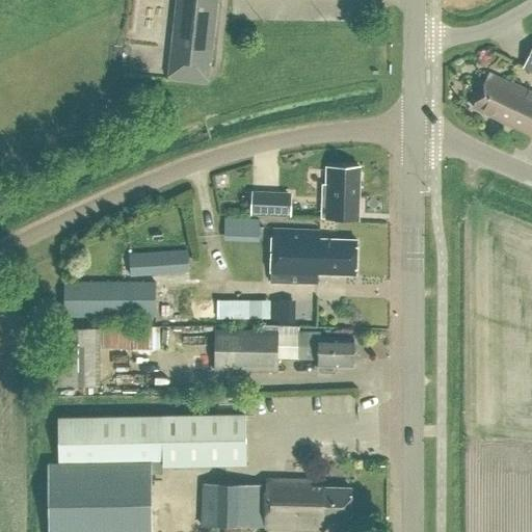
[(178,0),(170,79),(208,82),(215,0),(178,0)]
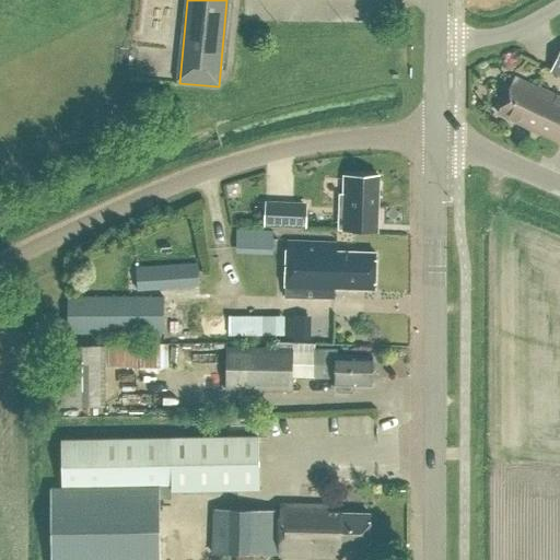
[(559,78),(559,48),(549,72),(559,78)]
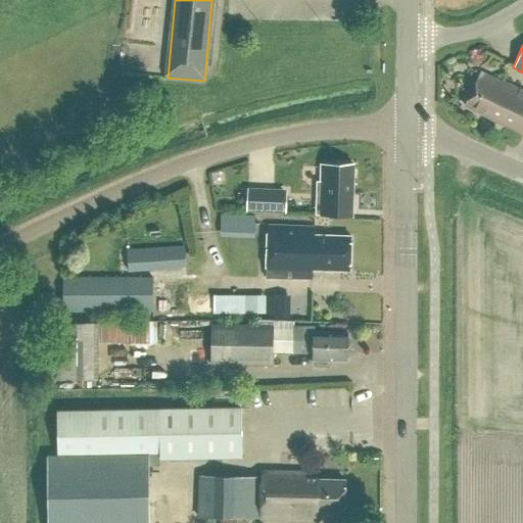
[(522,132),(522,90),(482,69),(466,103),(522,132)]
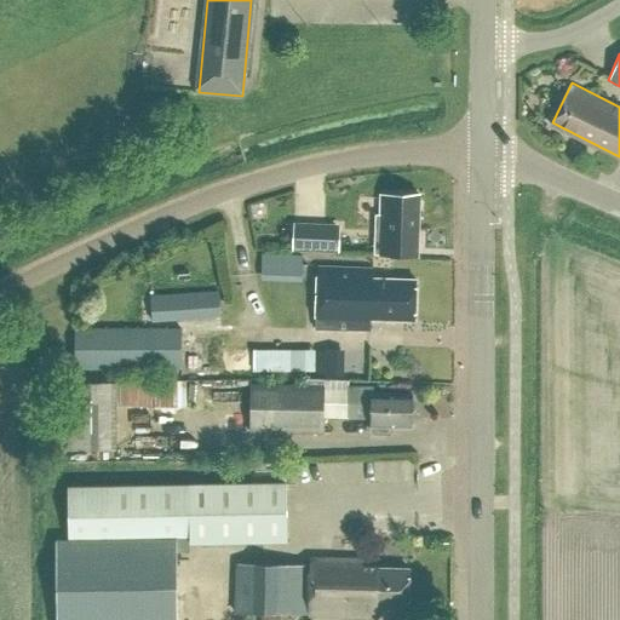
[(375,214),(374,256),(420,257),(422,195),(382,194),(380,214),(375,214)]
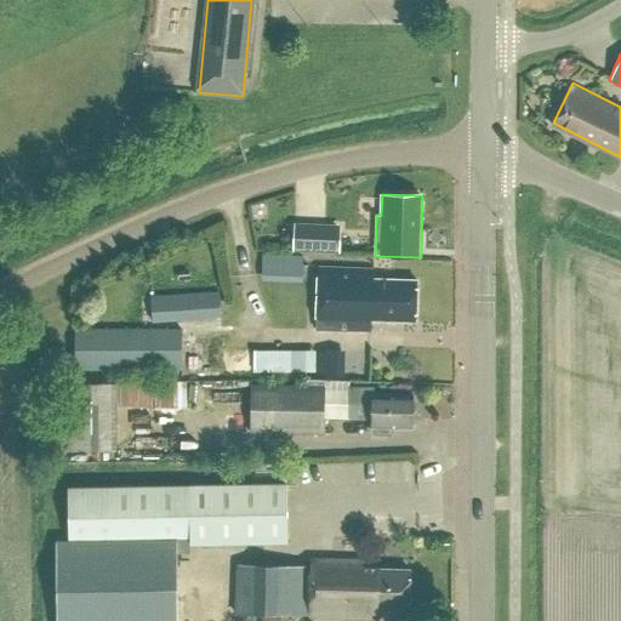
[(296,252),(339,254),(341,224),(297,223),(296,252)]
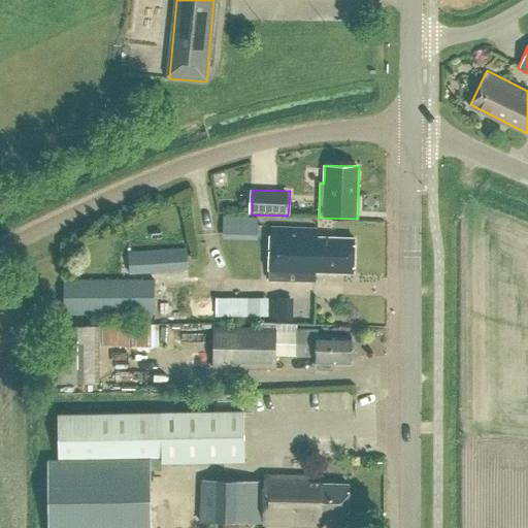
[(234,215),(233,234),(267,235),(268,216),(234,215)]
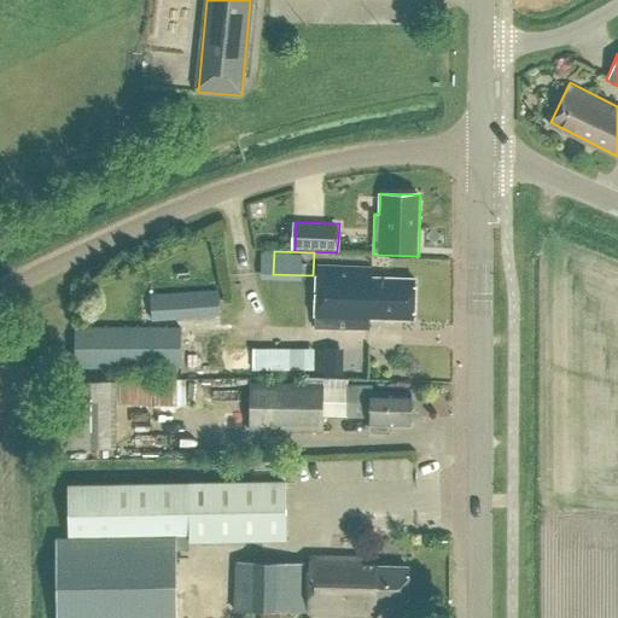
[(415,322),(417,280),(374,279),(374,268),(318,266),(316,326),(371,327),(371,321),(415,322)]
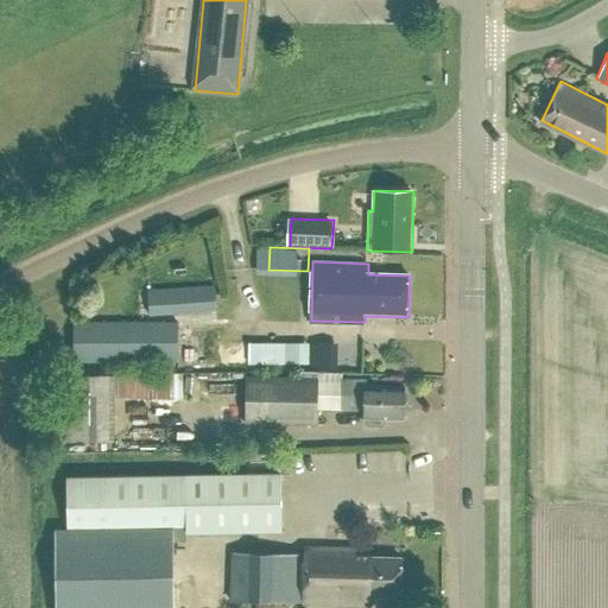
[(147,317),(214,312),(213,284),(146,289),(147,317)]
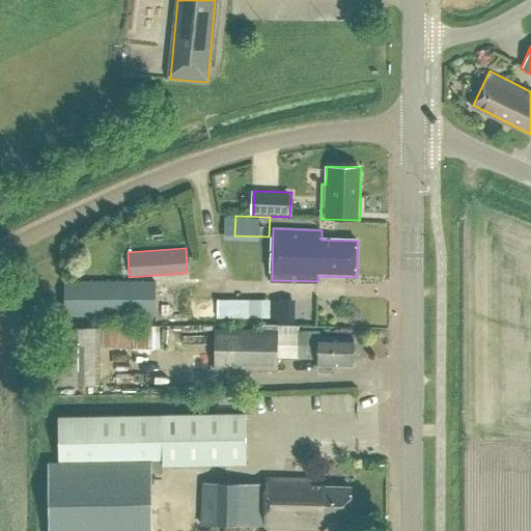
[(155,317),(156,281),(66,280),(65,316),(155,317)]
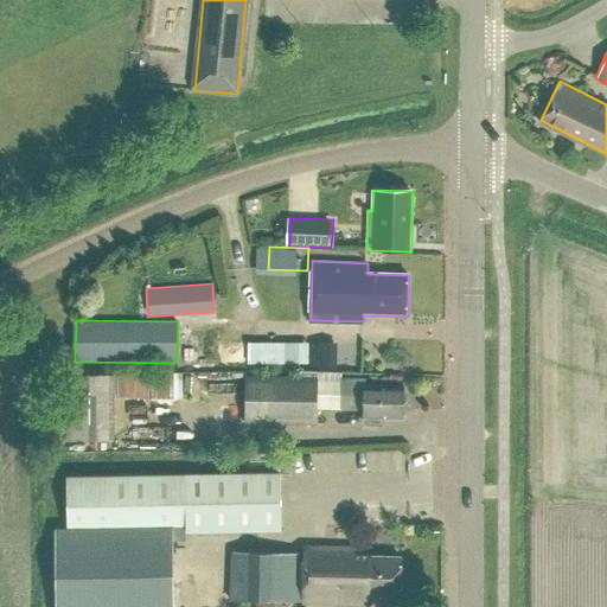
[(349,337),(349,353),(364,353),(365,337),(349,337)]
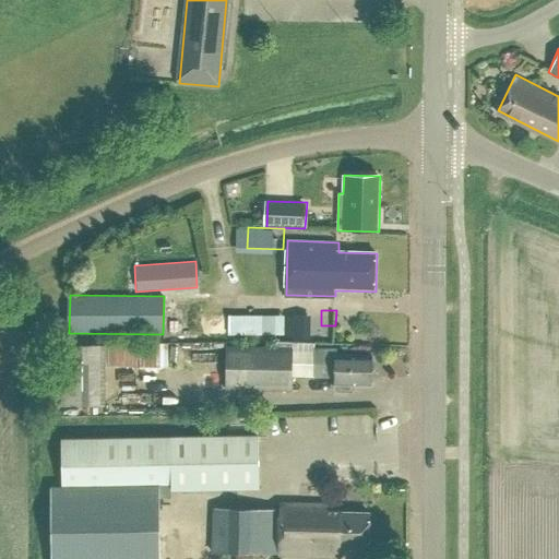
[(268,325),(268,332),(288,332),(288,312),(241,312),(241,325),(268,325)]
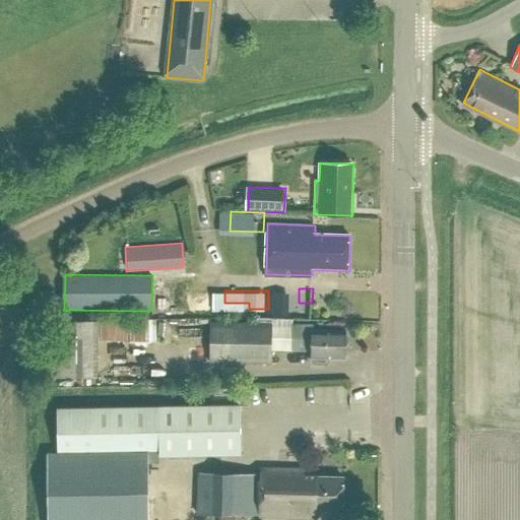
[(58,319),(58,377),(98,378),(99,320),(58,319)]
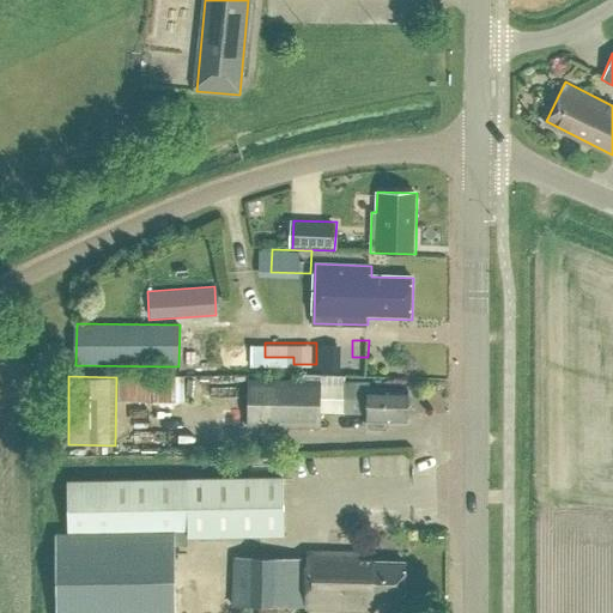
[(303,381),(248,380),(247,428),(320,429),(321,413),(346,413),(346,417),(369,417),(369,423),(407,423),(407,392),(369,392),(369,383),(345,382),(345,377),(303,376),(303,381)]
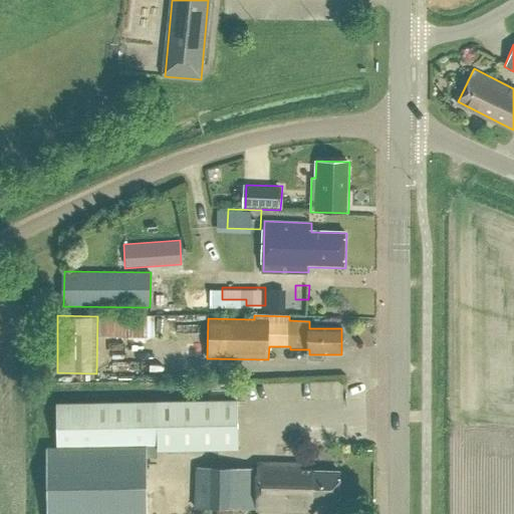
[(161,374),(161,382),(173,382),(173,374),(161,374)]
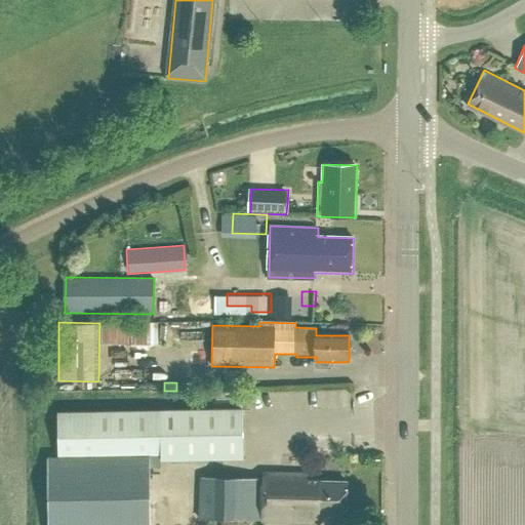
[(341,384),(341,398),(358,397),(358,382),(341,384)]
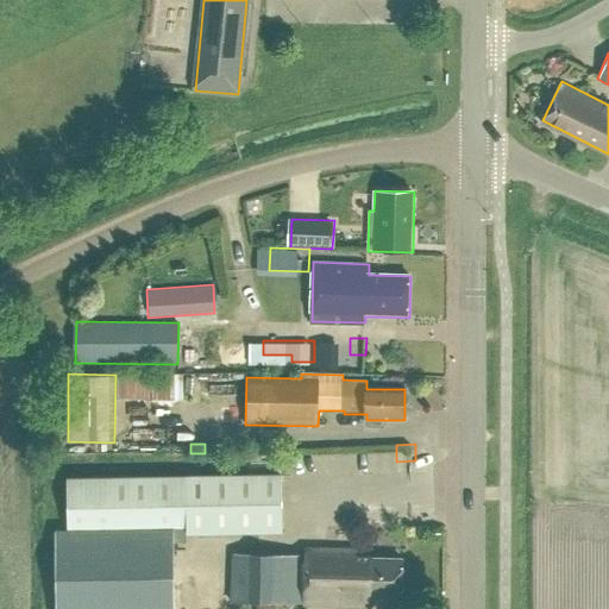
[(283,533),(282,473),(67,477),(67,531),(187,529),(187,534),(283,533)]
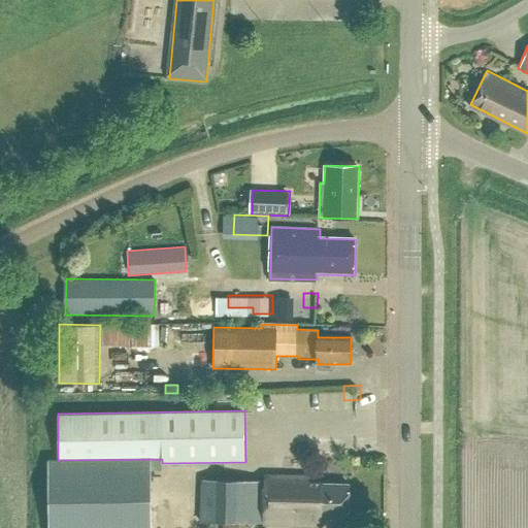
[(46,527),(151,527),(151,461),(46,462),(46,527)]
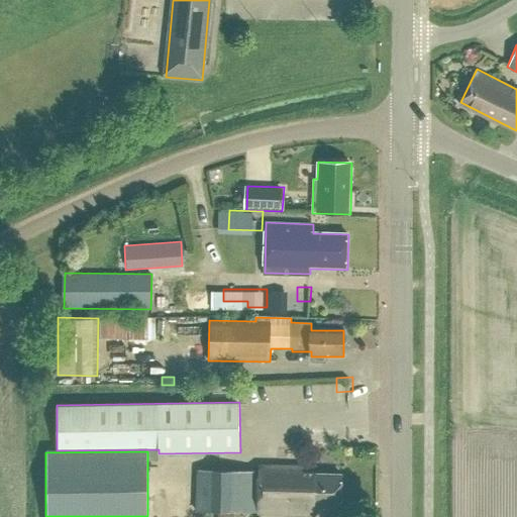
[(344,507),(345,474),(305,474),(305,468),(261,467),(260,513),(318,514),(318,507),(344,507)]
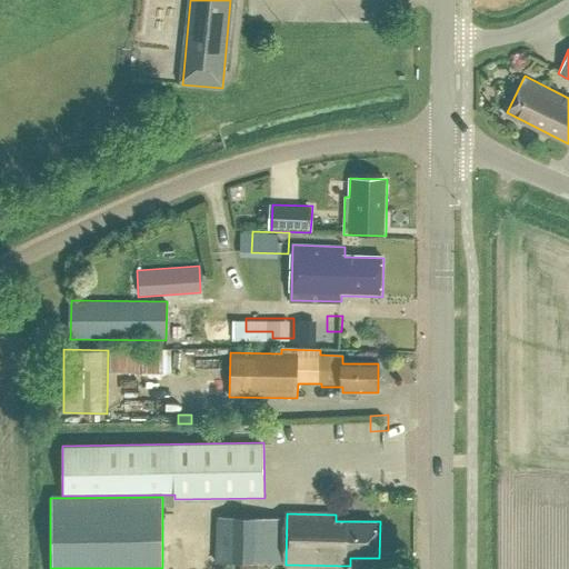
[(281,565),(282,519),(216,519),(215,563),(281,565)]
